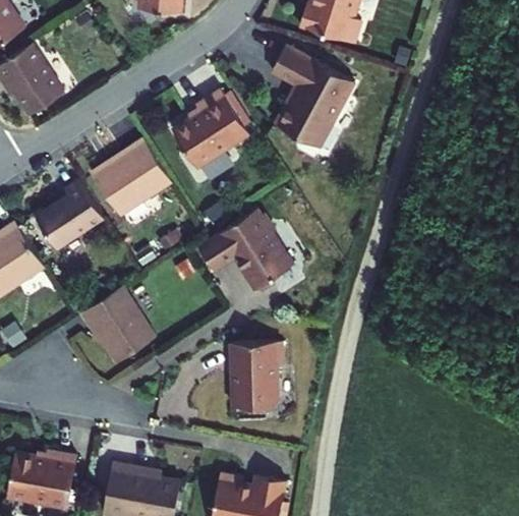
[(0,46),(23,31),(3,0),(0,0),(0,46)]
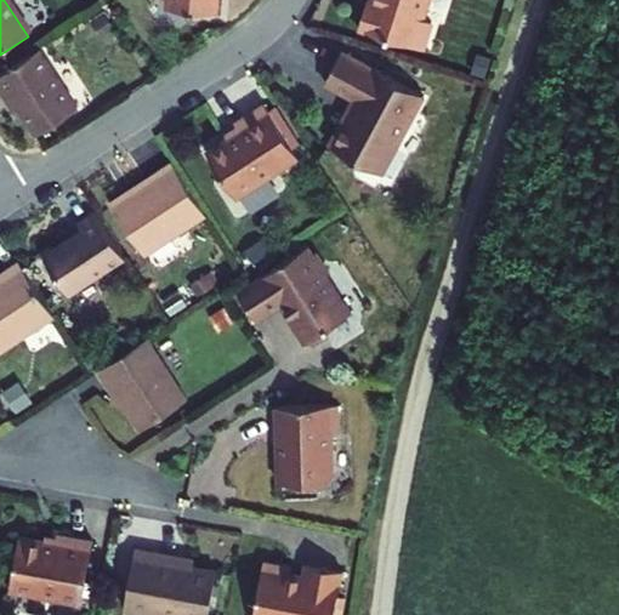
[(165,0),(165,7),(170,15),(214,17),(215,0),(165,0)]
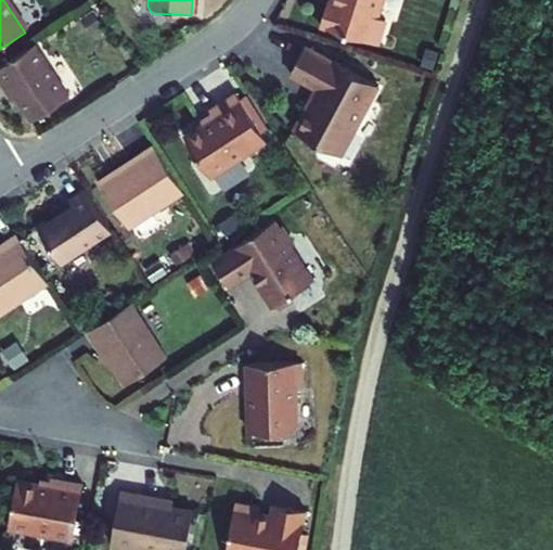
[(383,0),(331,0),(330,7),(326,5),(319,32),(376,50),(384,24),(376,22),(383,0)]
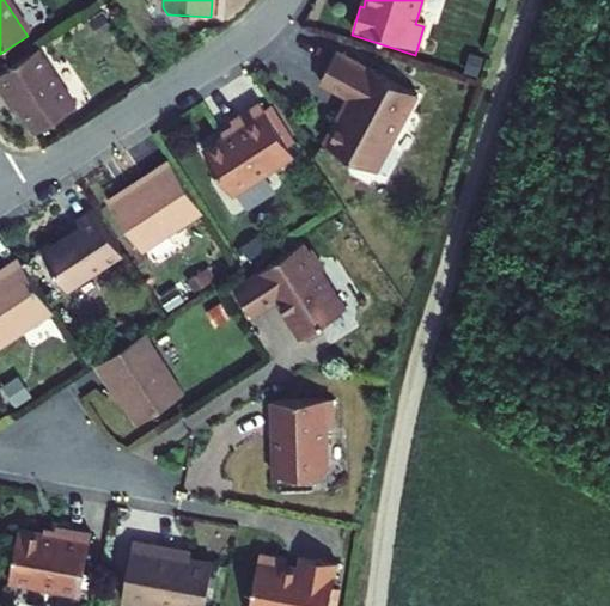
[(89,29),(99,43),(111,35),(101,20),(89,29)]
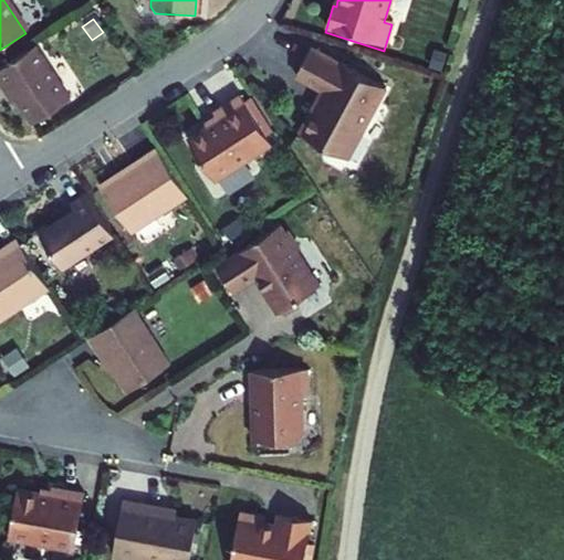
[(33,49),(0,71),(0,90),(1,92),(6,88),(31,127),(69,103),(33,49)]
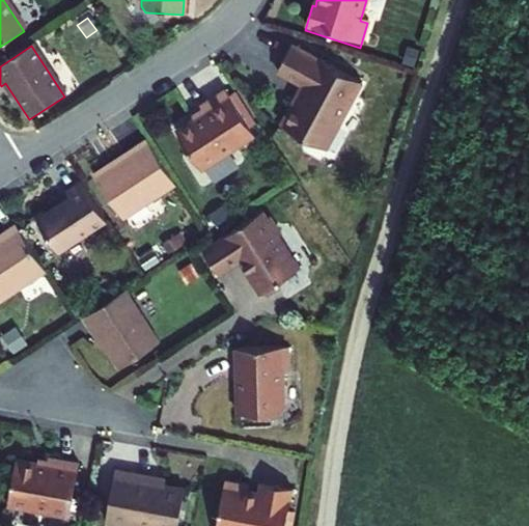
[(360,85),(291,48),(276,76),(303,90),(296,104),(293,105),(280,129),(324,151),(336,129),(339,128),(344,117),(344,114),(360,85)]
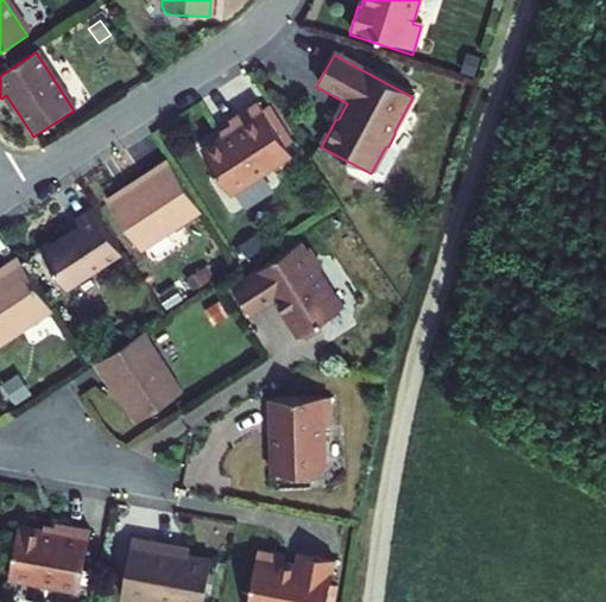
[(466,59),(460,76),(474,81),(479,63),(466,59)]
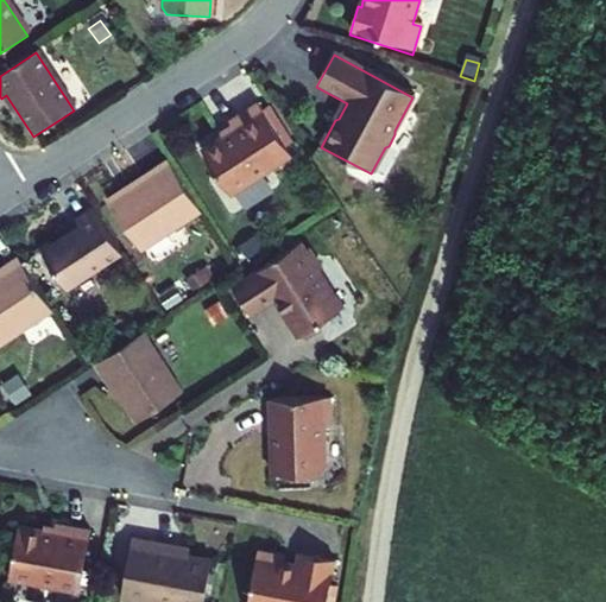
[(233,132),(200,153),(229,198),(291,159),(285,150),(263,116),(257,107),(228,125),(233,132)]
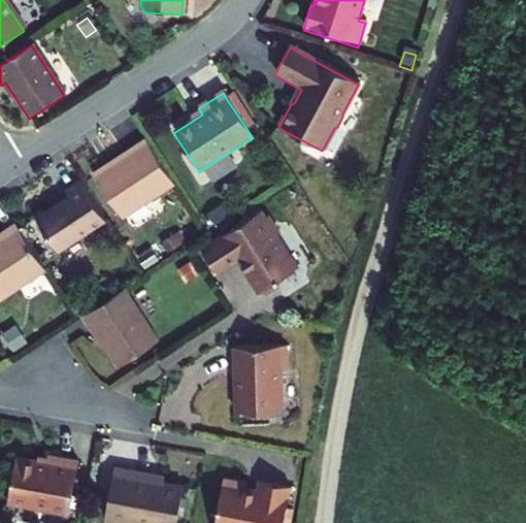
[(234,98),(228,101),(248,130),(253,126),(234,98)]
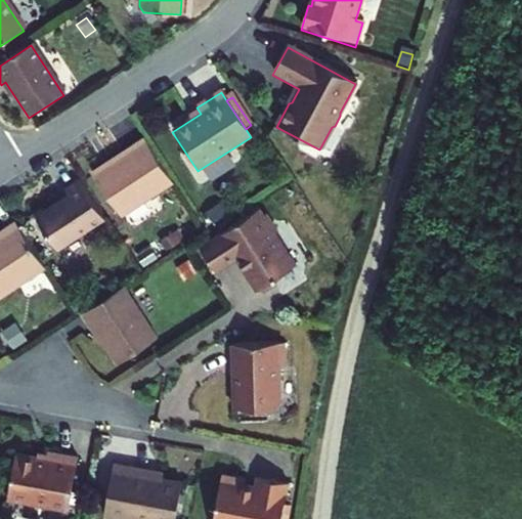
[(172,185),(143,141),(130,150),(131,154),(93,178),(120,219),(172,185)]
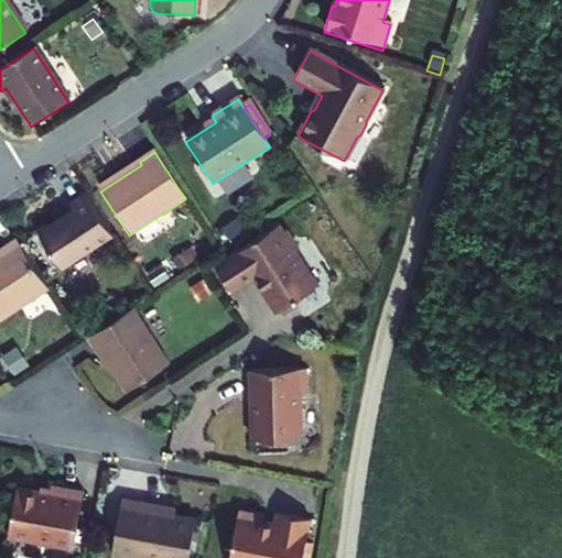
[(111,238),(85,197),(69,208),(73,214),(38,236),(61,271),(111,238)]
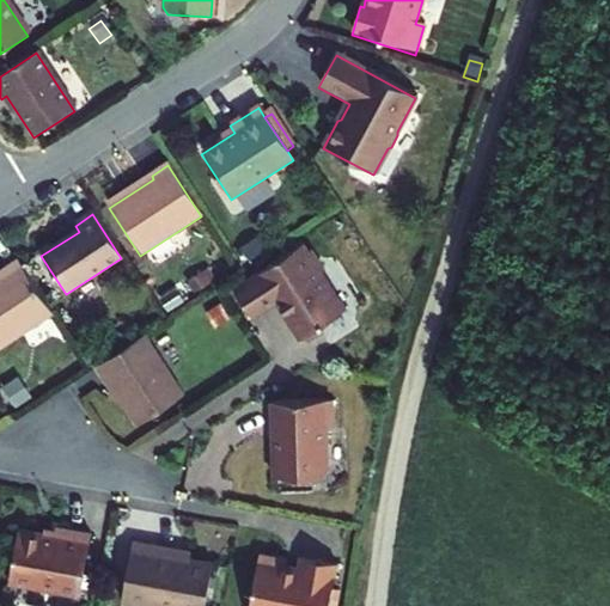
[(256,243),(241,253),(248,263),(262,253),(256,243)]
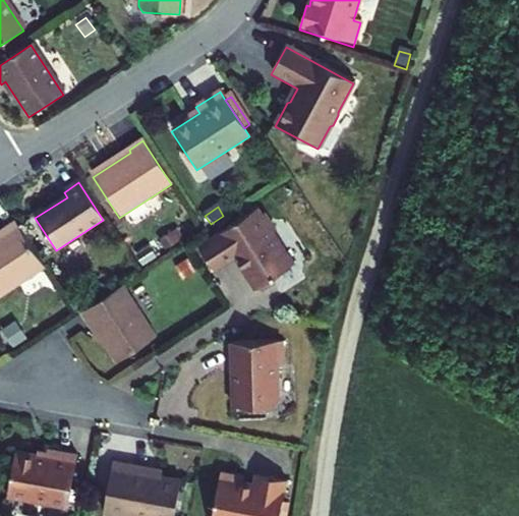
[(261,219),(256,212),(197,250),(213,274),(235,260),(242,270),(240,271),(253,292),(257,290),(270,282),(292,267),(272,235),(274,234),(263,217),(261,219)]
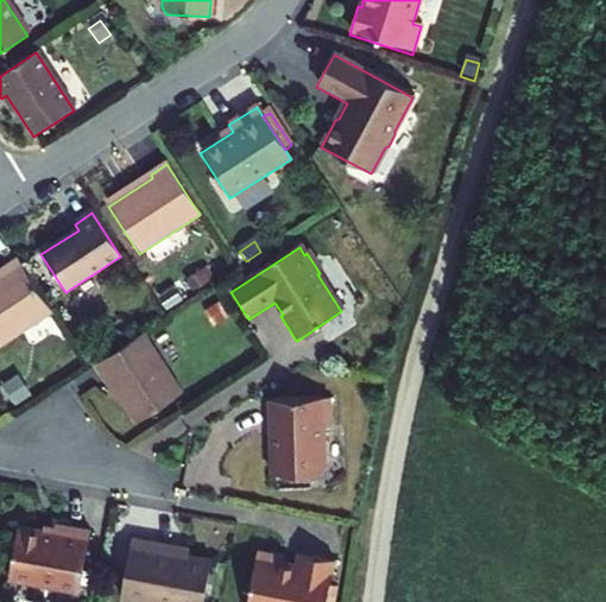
[(0,348),(51,315),(17,261),(1,272),(2,276),(0,277),(0,348)]
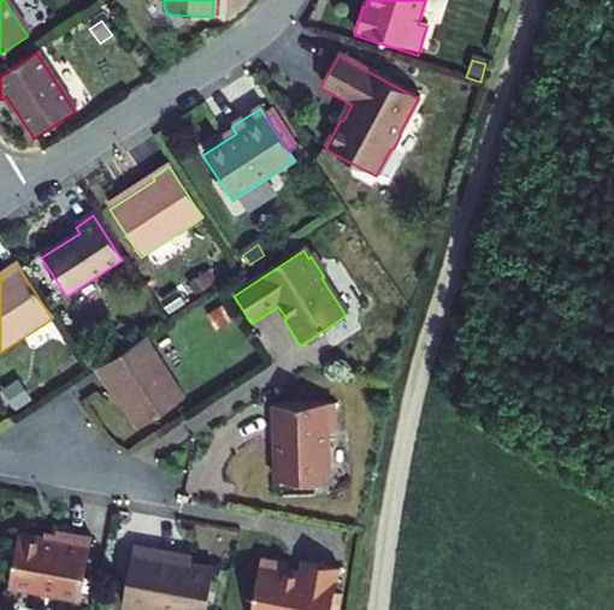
[(214,285),(207,276),(188,289),(194,298),(214,285)]
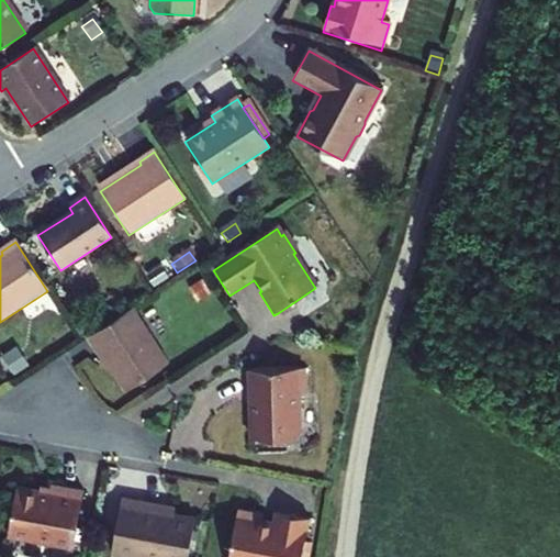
[(210,298),(201,283),(187,292),(196,307),(210,298)]
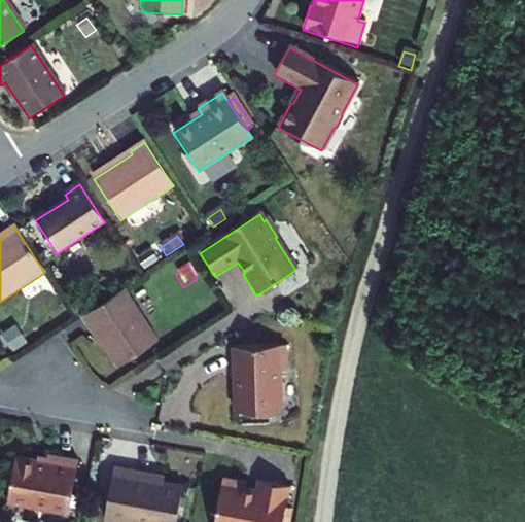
[(273,285),(260,293),(264,298),(276,290),(273,285)]
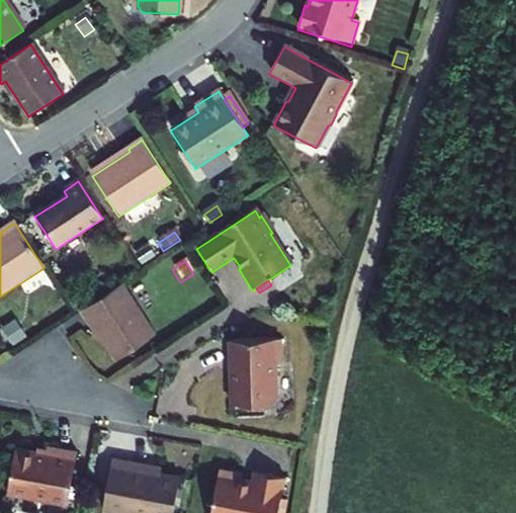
[(120,286),(79,314),(87,326),(90,325),(114,362),(153,337),(120,286)]
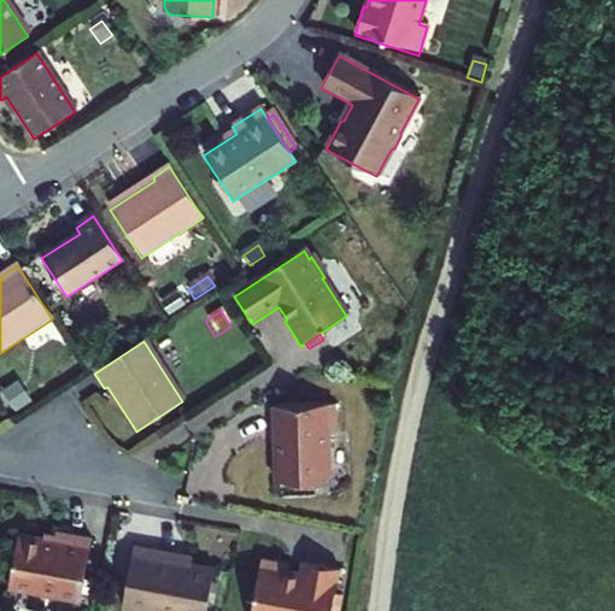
[(100,348),(87,357),(93,368),(106,358),(100,348)]
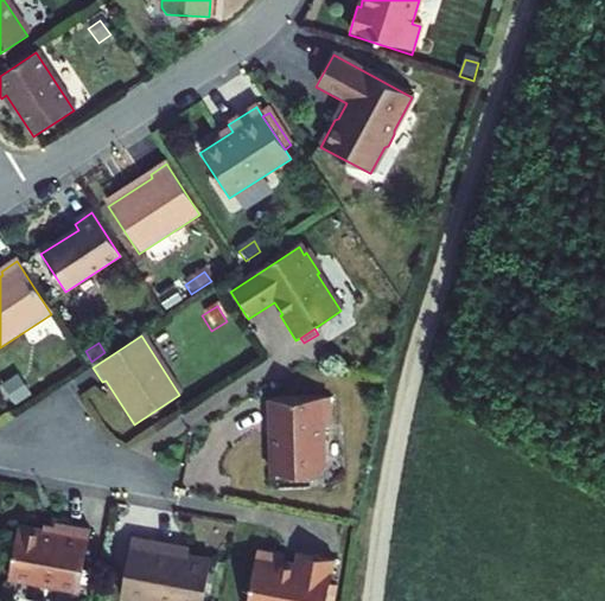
[(10,402),(27,404),(29,392),(12,390),(10,402)]
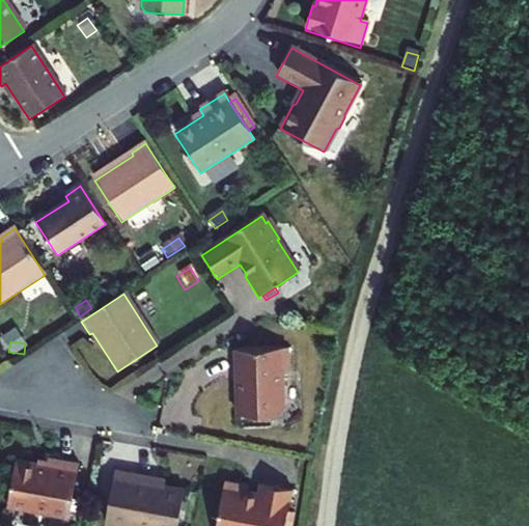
[(286,372),(285,350),(233,352),(234,381),(238,381),(238,392),(234,395),(235,417),(277,415),(283,409),(281,378),(286,372)]
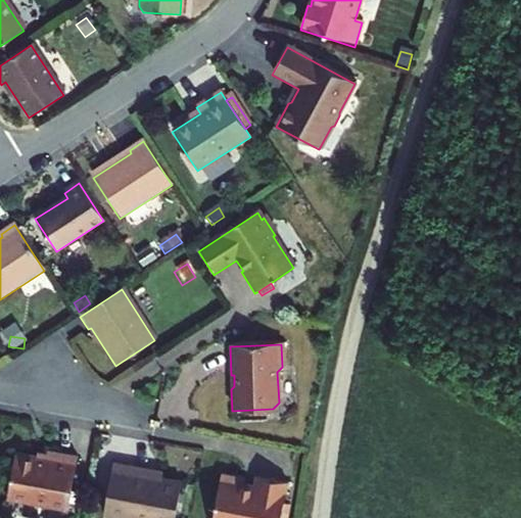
[(65,512),(76,462),(45,456),(43,463),(13,458),(5,501),(65,512)]
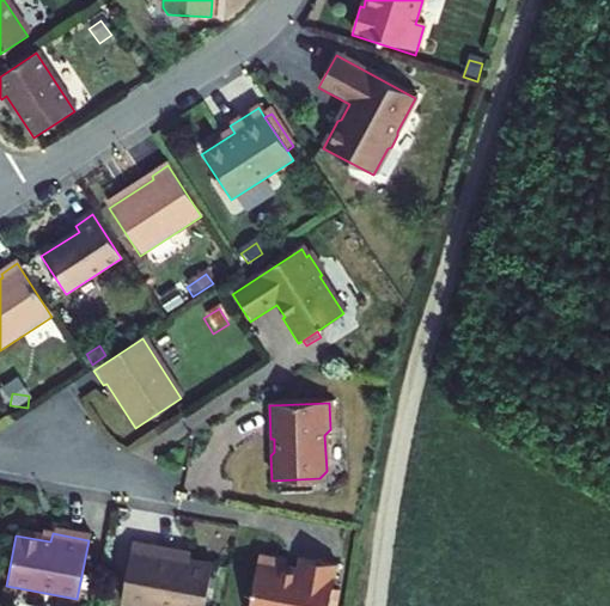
[(203,605),(211,568),(153,558),(154,552),(130,548),(120,605),(203,605)]
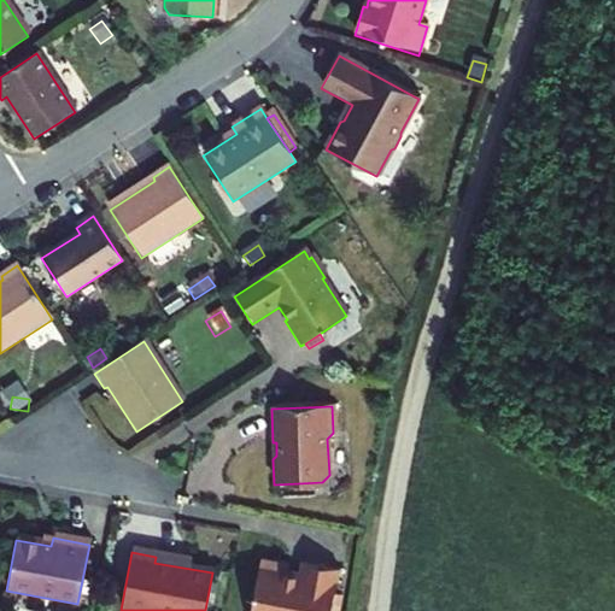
[(331,610),(333,599),(338,573),(302,565),(299,577),(286,575),(286,569),(259,564),(250,610),(331,610)]
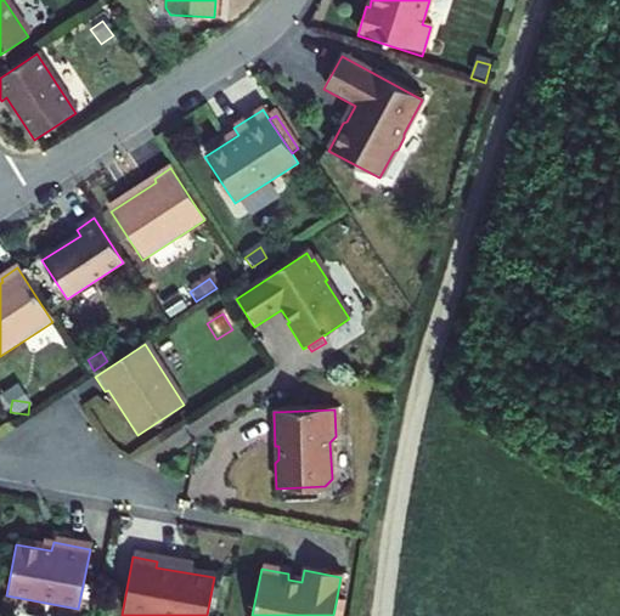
[(336,604),(333,615),(341,615),(343,605),(336,604)]
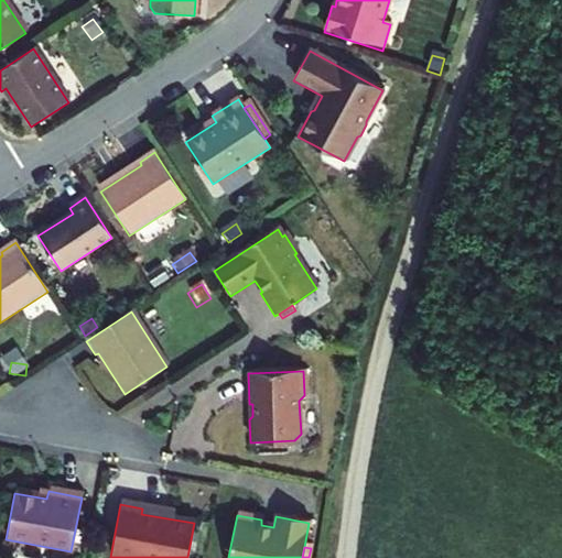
All buildings are outlined.
